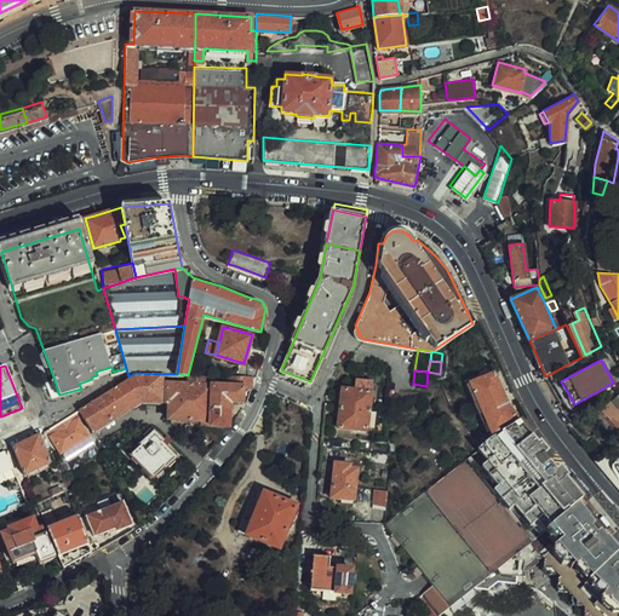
[(141,399),(162,401),(164,374),(135,373),(129,376),(79,409),(81,413),(92,430),(141,399)]
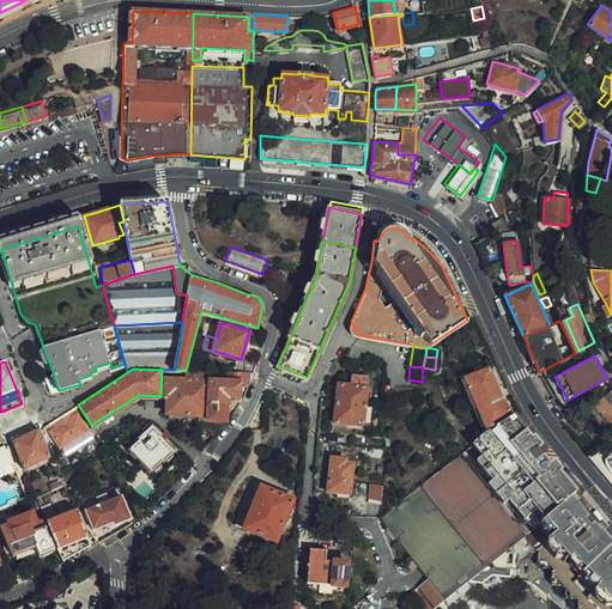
[(465,378),(488,432),(513,412),(508,408),(500,396),(488,369),(465,378)]
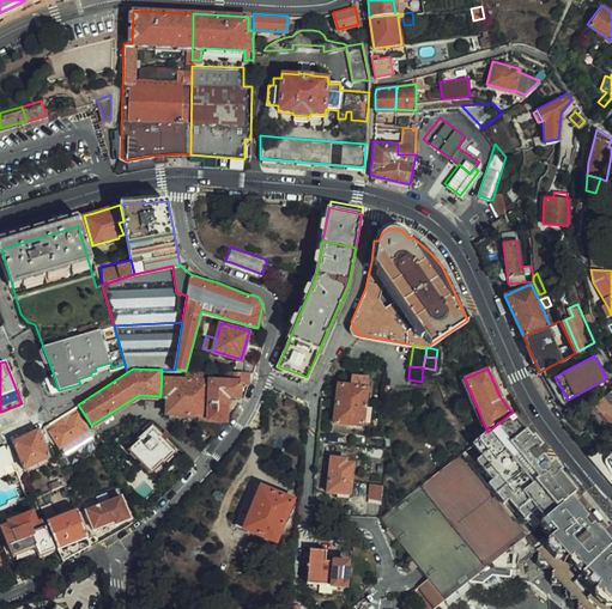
[(210,419),(226,419),(228,394),(240,395),(240,381),(248,381),(248,373),(225,372),(225,379),(204,378),(204,371),(186,371),(186,378),(167,377),(165,413),(208,415),(210,419)]
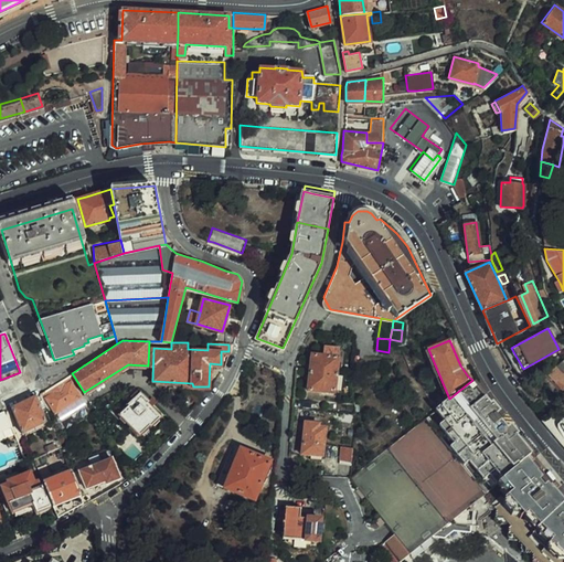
[(53,358),(49,343),(43,346),(49,360),(53,358)]
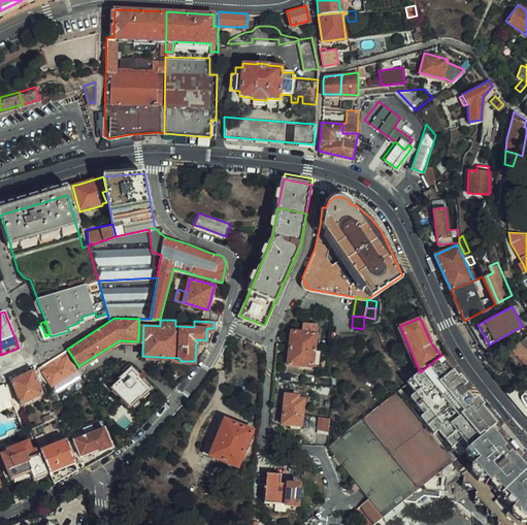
[(318,325),(303,323),(302,330),(293,329),(289,363),(313,365),(318,325)]
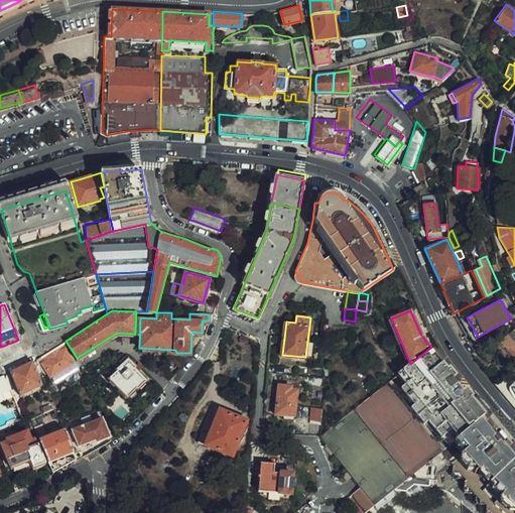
[(514,331),(512,329),(499,341),(506,348),(508,346),(514,352),(514,331)]
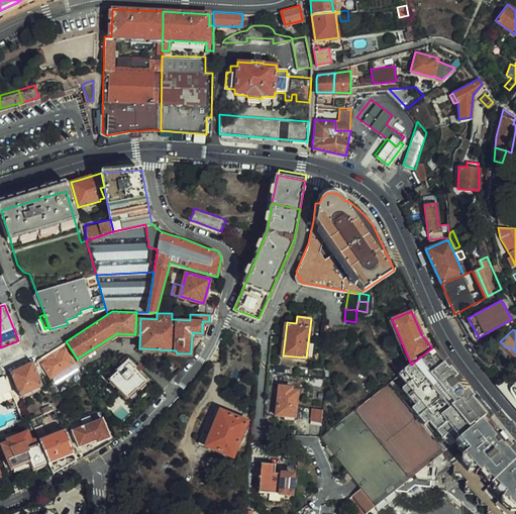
[(64,346),(68,344),(66,341),(38,358),(50,377),(74,362),(64,346)]
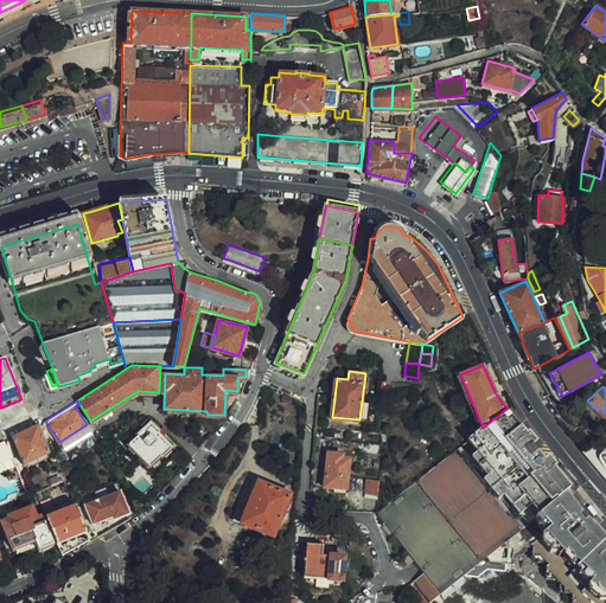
[(605,414),(598,406),(595,409),(603,417),(605,414)]
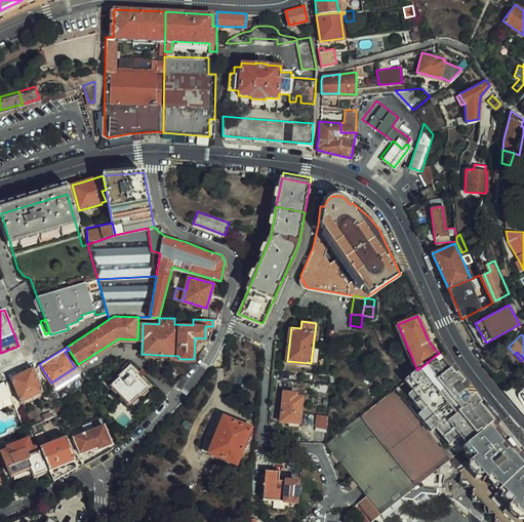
[(417,370),(332,437),(360,472),(364,477),(372,488),(375,492),(388,508),(459,451),(464,445),(465,443),(450,425),(427,396),(455,373),(439,353),(417,370)]
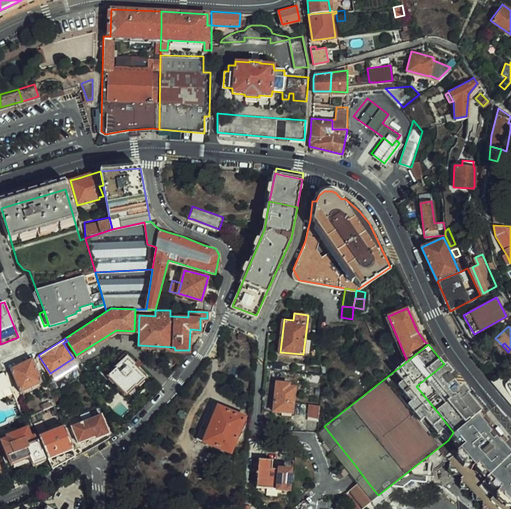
[(136,368),(137,366),(133,363),(124,353),(119,358),(121,360),(116,364),(118,366),(108,375),(127,393),(135,384),(137,385),(145,377),(136,368)]
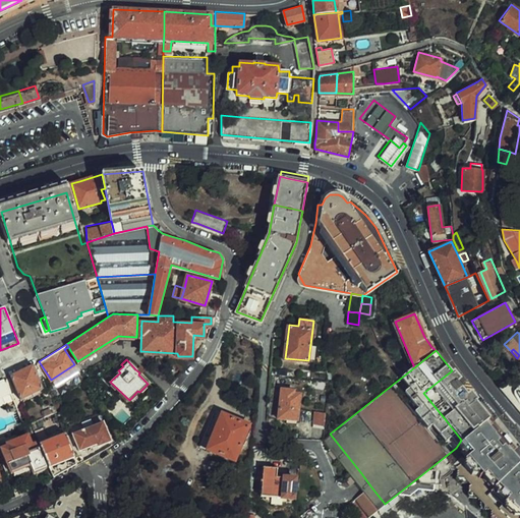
[(11,373),(21,398),(42,388),(33,364),(11,373)]
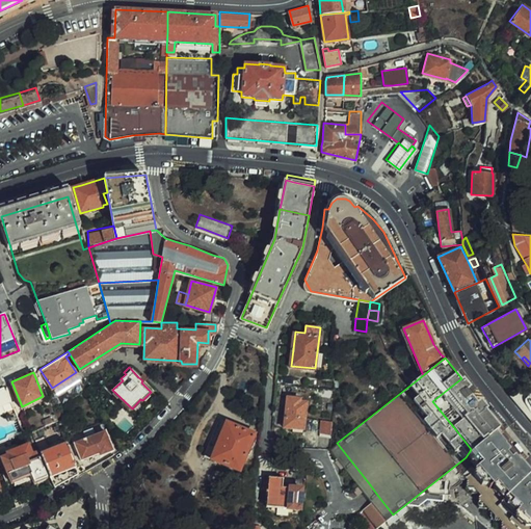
[(470,389),(461,378),(432,401),(456,430),(471,449),(496,429),(500,426),(478,400),(476,402),(467,391),(470,389)]
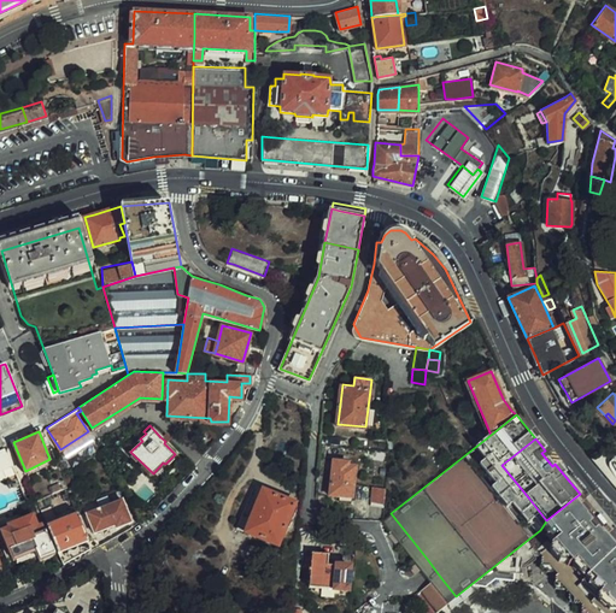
[(611,477),(615,481),(615,446),(611,441),(593,455),(611,477)]
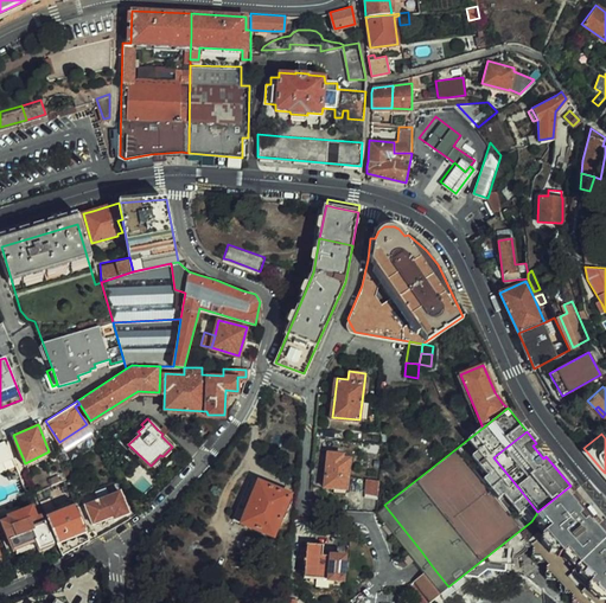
[(0,464),(14,457),(6,441),(0,443),(0,464)]
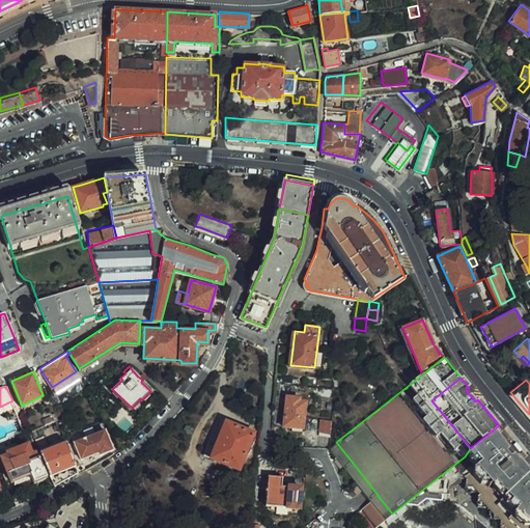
[(301,397),(286,395),(283,424),(303,427),(307,400),(301,400),(301,397)]
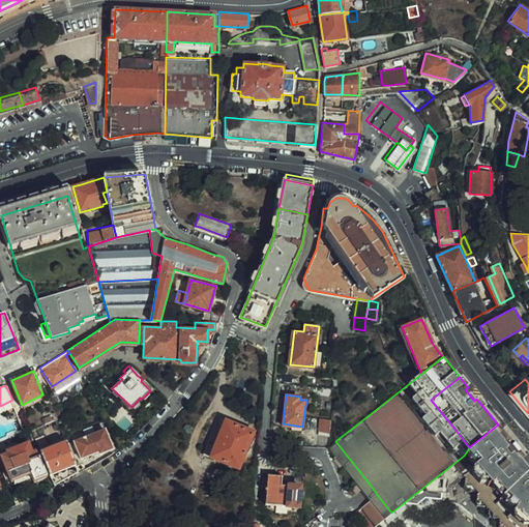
[(330,432),(331,417),(321,417),(319,431),(330,432)]
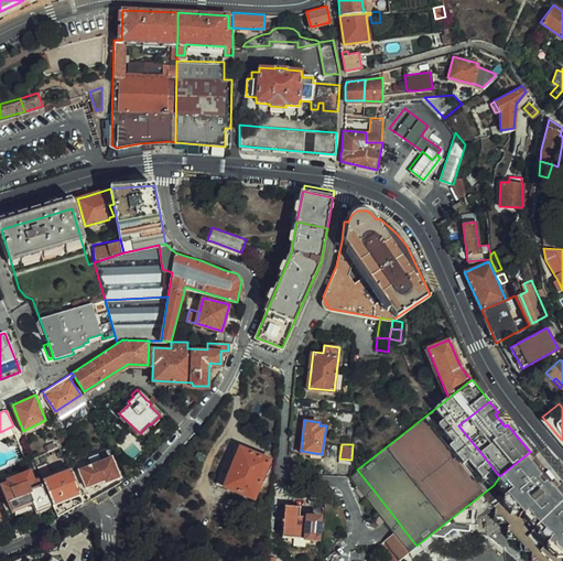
[(60,445),(49,450),(55,462),(65,456),(60,445)]
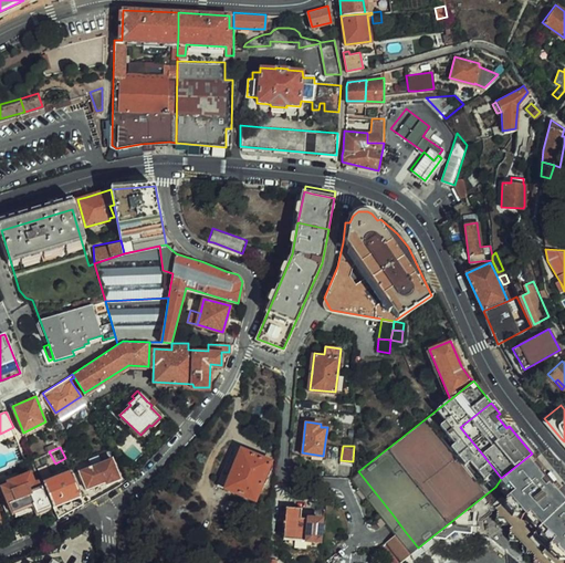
[(270,461),(242,450),(227,487),(254,498),(270,461)]
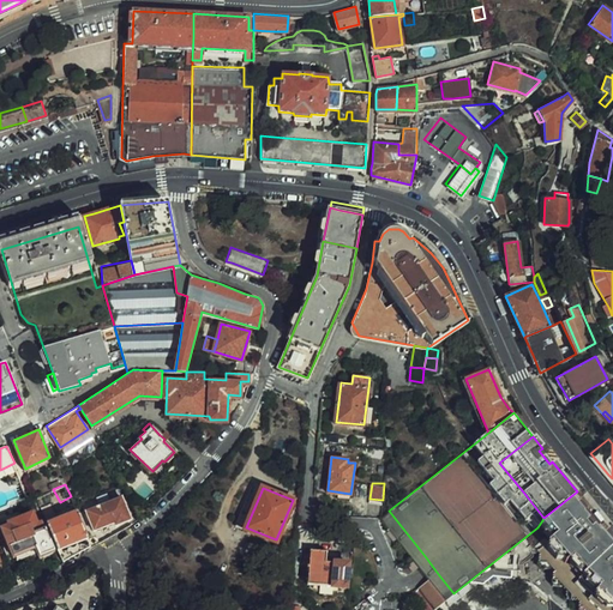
[(544,518),(542,520),(551,530),(544,536),(552,547),(568,562),(580,577),(612,544),(612,539),(608,535),(601,527),(598,531),(590,525),(588,526),(586,520),(587,519),(582,513),(586,509),(572,495),(544,518)]
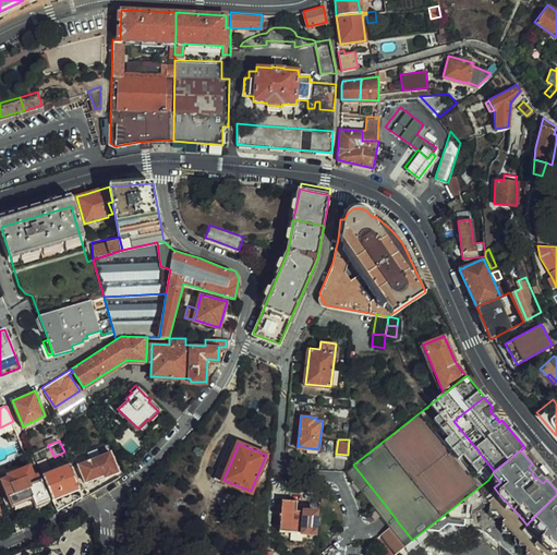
[(111,451),(79,463),(85,481),(105,473),(107,477),(120,472),(111,451)]
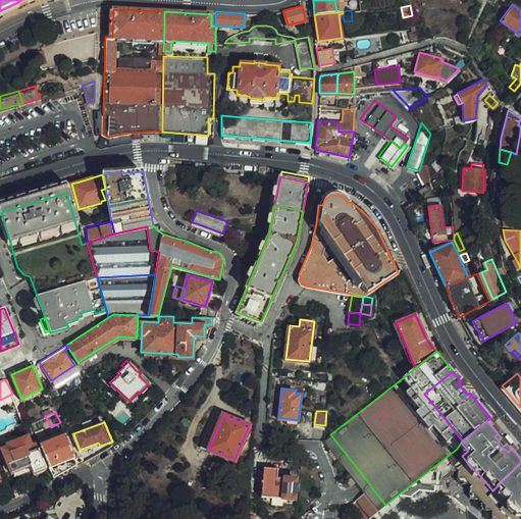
[(35,430),(41,445),(49,442),(43,427),(35,430)]
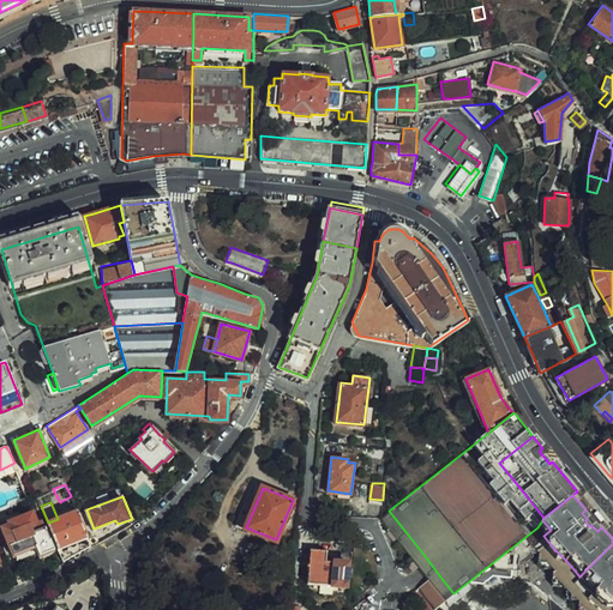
[(70,514),(79,511),(74,503),(66,507),(68,511),(70,514)]
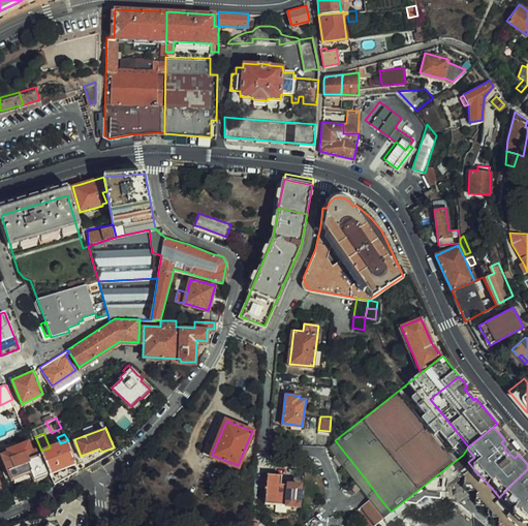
[(33,481),(49,474),(37,446),(33,449),(30,440),(7,450),(7,451),(1,454),(11,480),(30,472),(33,481)]
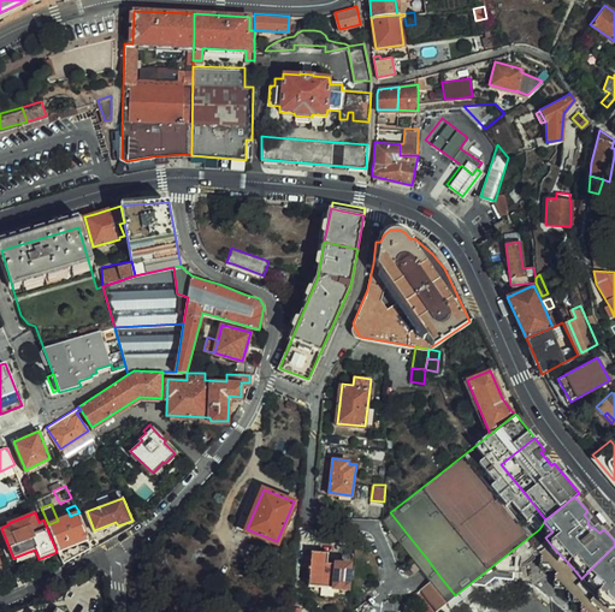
[(48,524),(65,564),(72,559),(93,547),(80,512),(70,516),(60,520),(58,521),(48,524)]
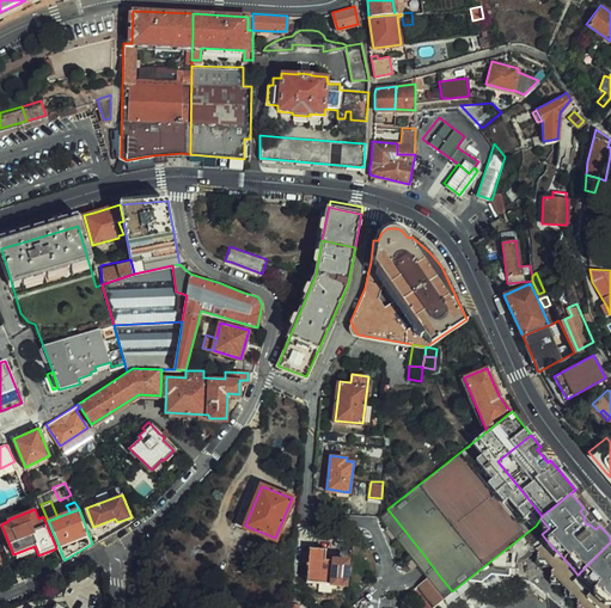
[(542,534),(530,545),(532,548),(531,550),(533,552),(532,553),(533,556),(533,557),(533,559),(533,560),(536,564),(547,565),(549,567),(548,569),(549,571),(548,572),(549,573),(549,575),(549,576),(548,578),(550,581),(549,584),(560,584),(563,587),(578,575),(566,560),(550,545),(542,534)]
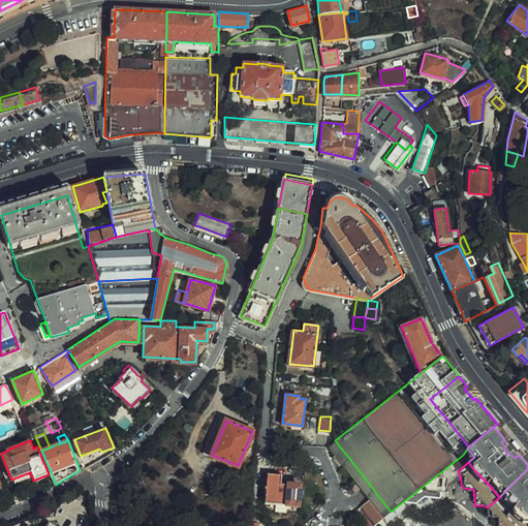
[(527,469),(499,497),(525,522),(527,524),(527,469)]
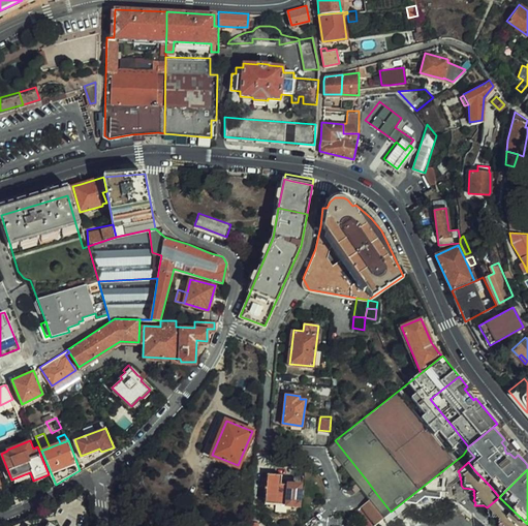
[(280,484),(280,480),(281,475),(270,474),(269,477),(265,476),(264,486),(268,487),(266,503),(300,505),(301,485),(287,484),(280,484)]
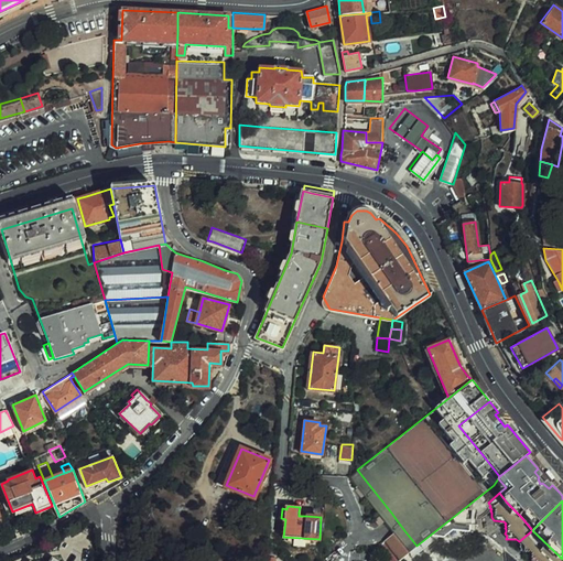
[(391,513),(387,507),(382,511),(386,517),(391,513)]
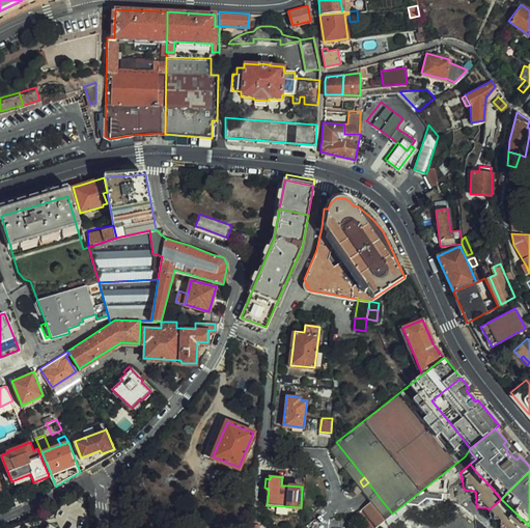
[(377,494),(368,501),(367,502),(368,503),(383,522),(392,513),(380,498),(377,494)]
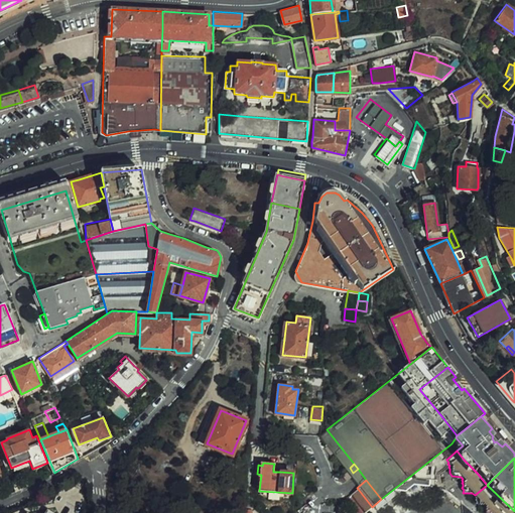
[(475,495),(474,496),(475,498),(474,499),(475,500),(475,501),(476,503),(476,504),(479,504),(479,505),(480,504),(481,505),(483,504),(485,506),(484,507),(485,508),(484,509),(485,510),(485,512),(492,512),(493,512),(514,512),(514,511),(512,509),(487,485),(475,495)]
